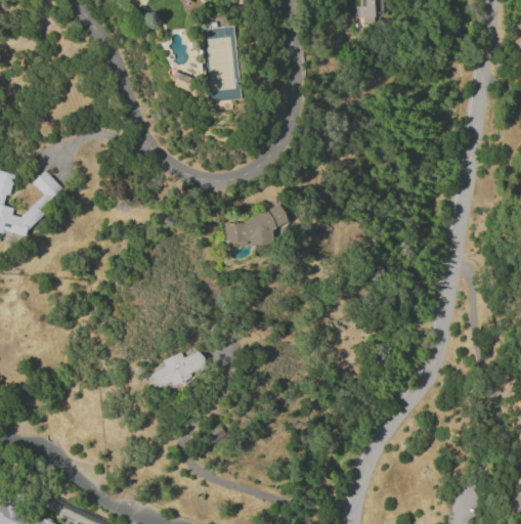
[(384,13),(383,0),(360,0),(361,24),(376,23),(376,13),(384,13)]
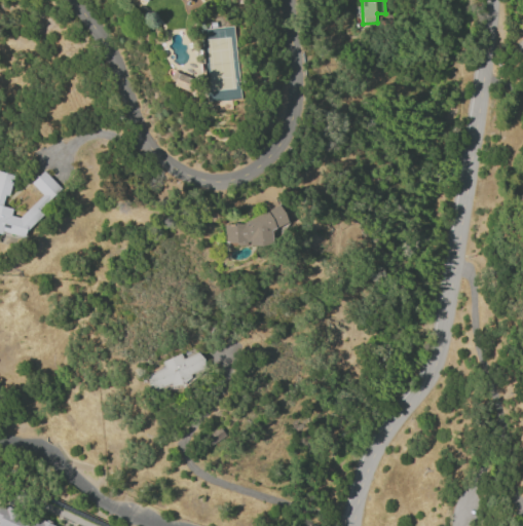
[(197,81),(178,71),(175,76),(179,78),(175,85),(190,95),(197,81)]
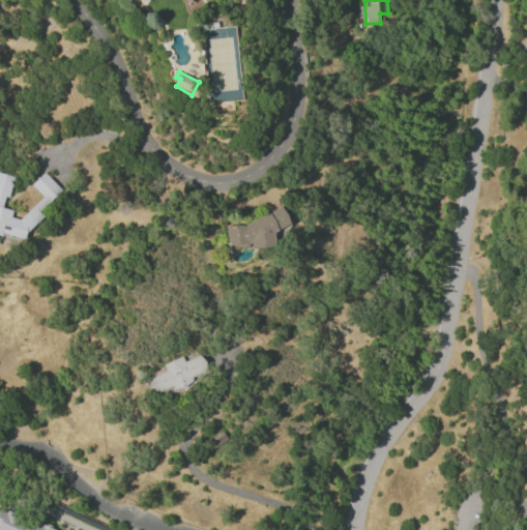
[(0,234),(2,235),(4,233),(27,239),(29,233),(46,216),(40,212),(63,189),(46,172),(33,184),(45,196),(22,218),(12,216),(15,210),(4,207),(6,199),(11,194),(16,176),(0,172),(0,234)]
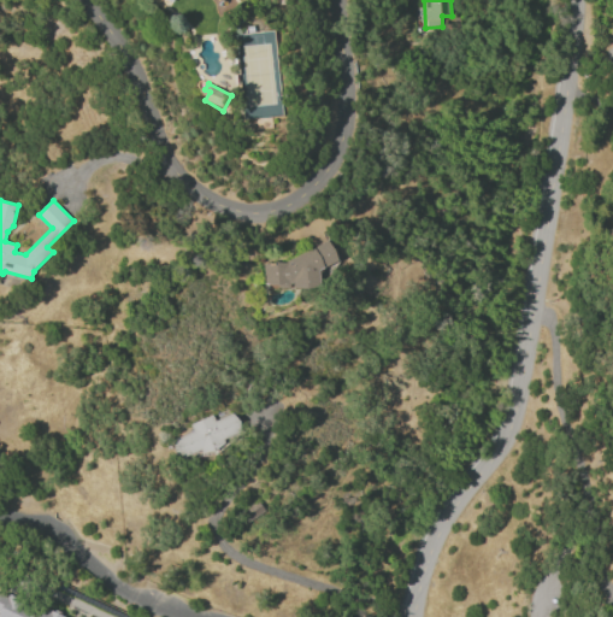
[(266,285),(277,285),(280,288),(313,287),(322,285),(322,269),(340,260),(332,241),(278,263),(265,263),(266,285)]
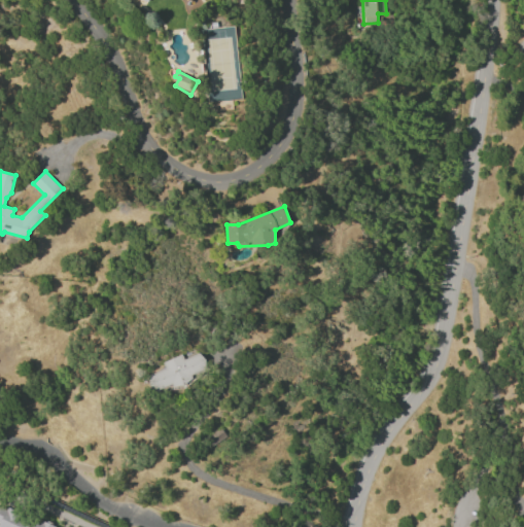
[(147,375),(154,394),(209,374),(202,353),(185,358),(183,354),(164,362),(166,369),(147,375)]
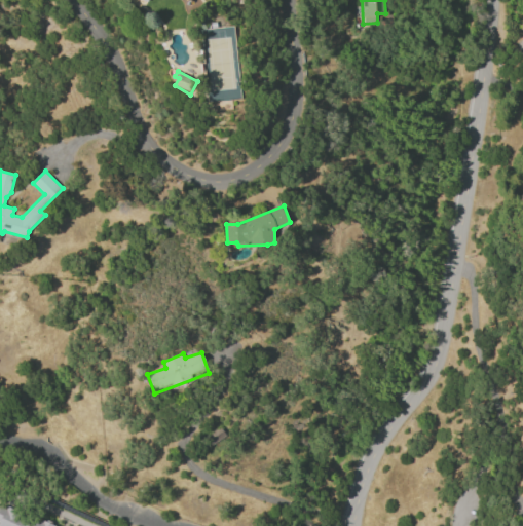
[(59,525),(39,518),(38,522),(0,505),(0,506),(0,525),(59,525)]
